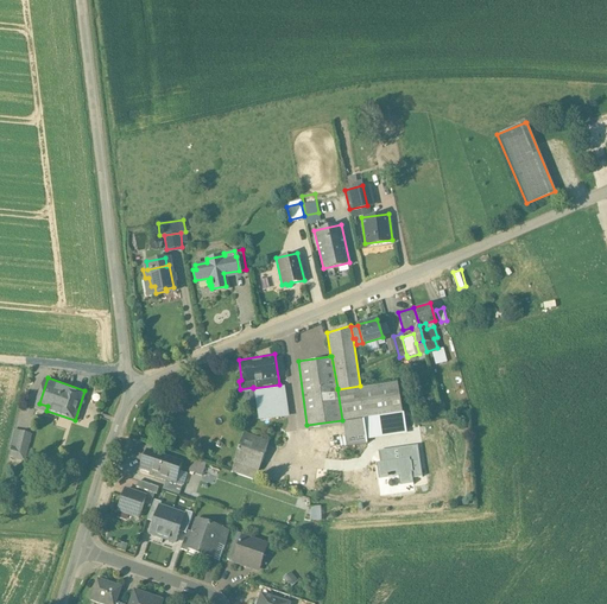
[(360,386),(337,389),(342,420),(402,412),(402,411),(396,381),(360,387),(360,386)]
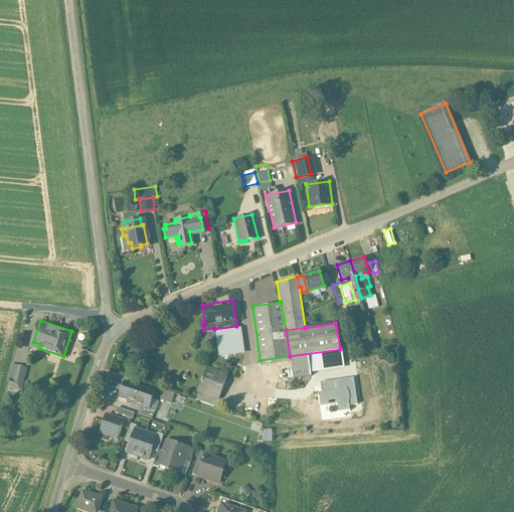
[(240,326),(236,326),(214,329),(218,355),(244,351),(240,326)]
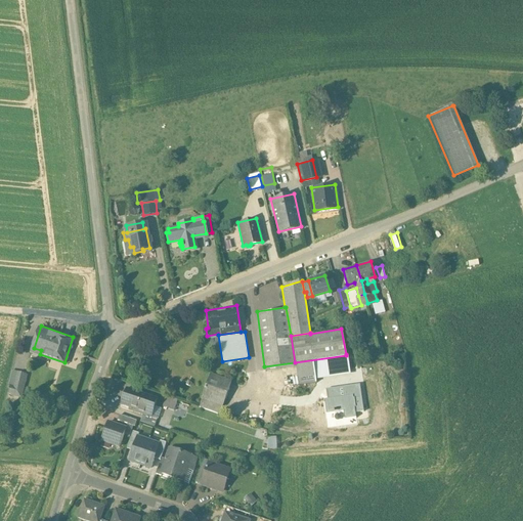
[(346,355),(295,362),(298,383),(349,376),(346,354),(346,355)]
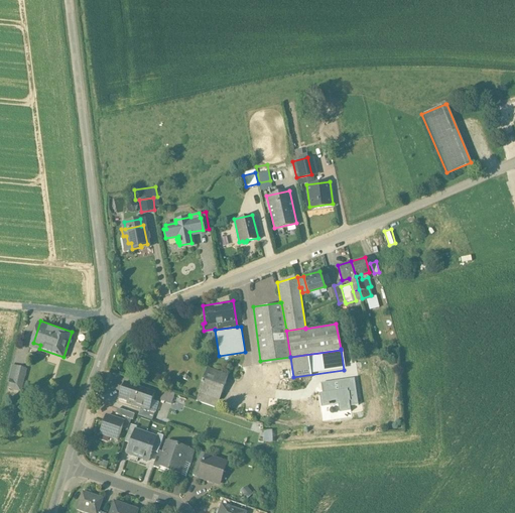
[(26,368),(17,366),(13,378),(23,381),(26,368)]
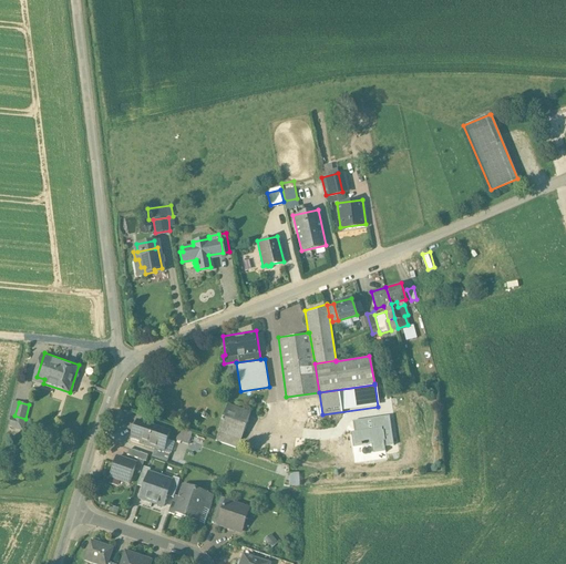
[(249,411),(227,403),(217,430),(239,438),(240,438),(249,411)]
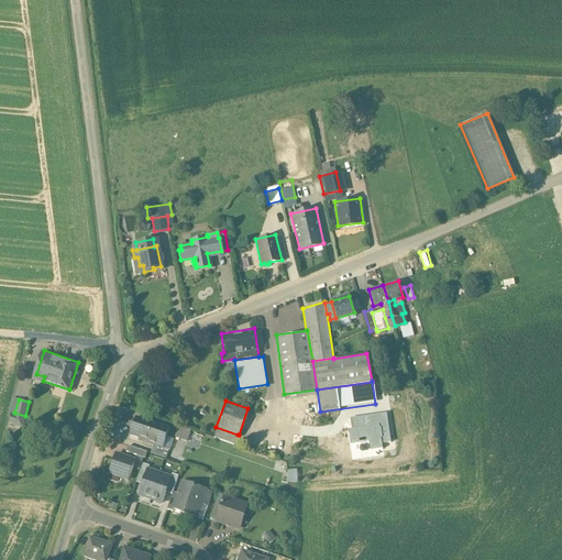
[(386,410),(349,416),(351,427),(348,428),(350,443),(367,440),(370,449),(382,447),(381,442),(390,440),(386,410)]
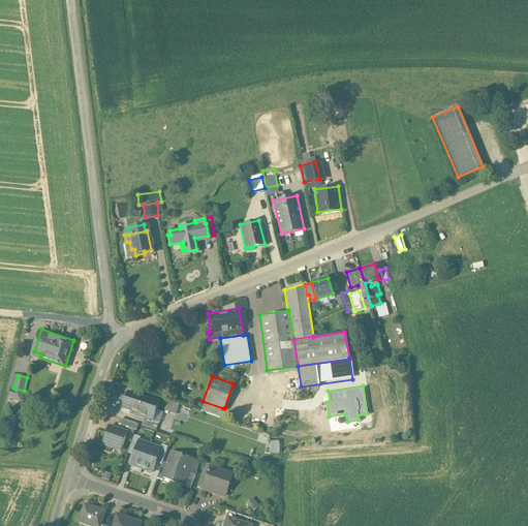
[(13,388),(11,387),(9,396),(21,400),(24,391),(13,388)]
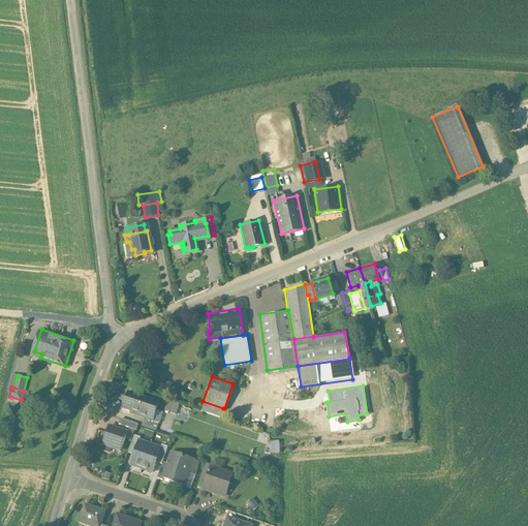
[(157,401),(127,391),(121,407),(129,409),(129,412),(143,416),(151,420),(157,401)]
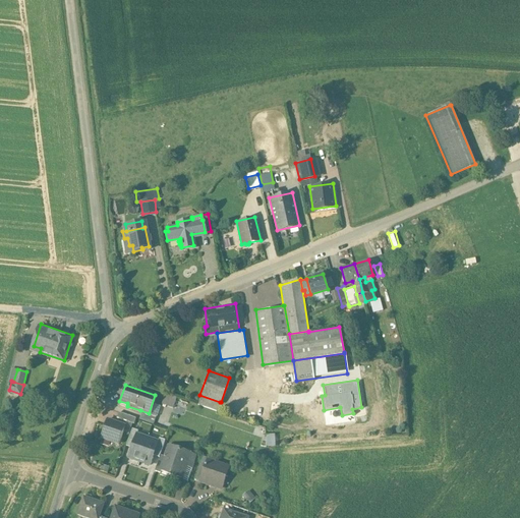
[(175,396),(165,392),(161,402),(172,406),(175,396)]
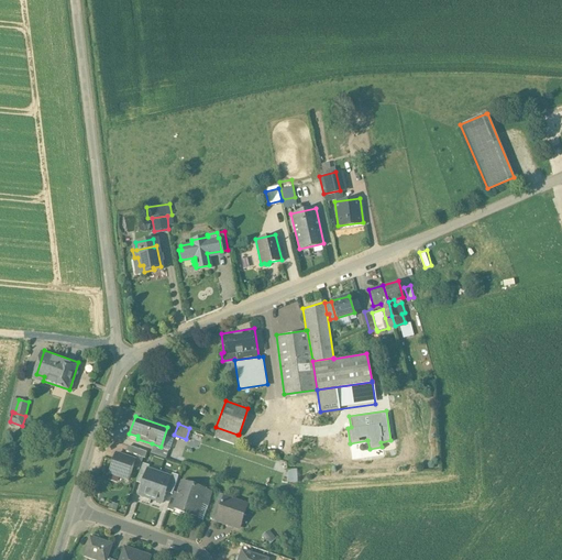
[(238,435),(216,427),(213,435),(235,442),(238,435)]
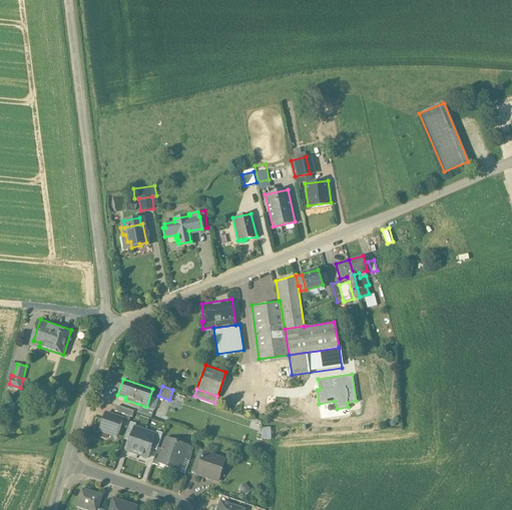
[(133,410),(116,404),(114,410),(131,416),(133,410)]
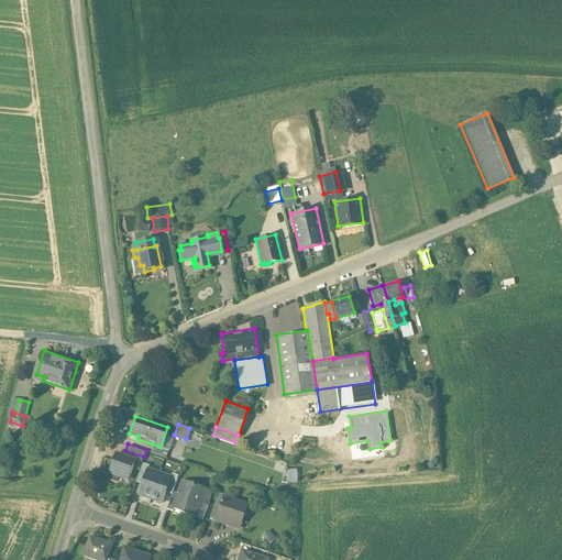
[(161,447),(152,443),(150,451),(165,457),(167,449),(161,447)]
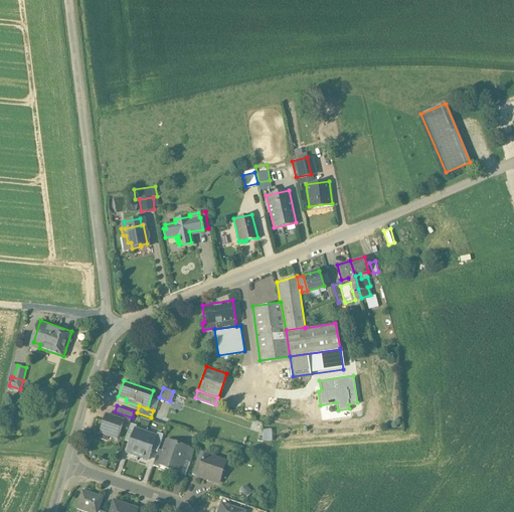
[(123,419),(106,413),(100,432),(117,438),(123,419)]
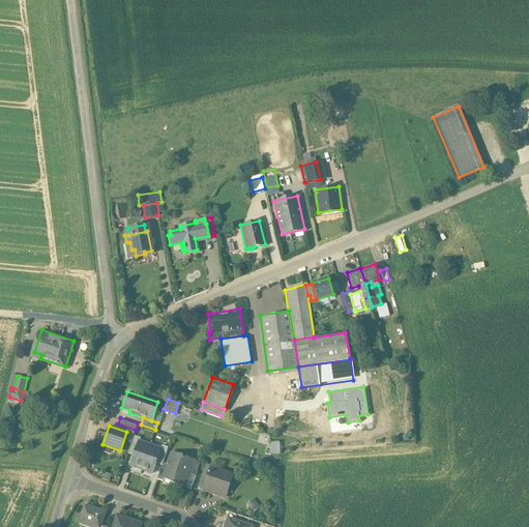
[(127,452),(134,454),(139,439),(140,437),(134,435),(127,452)]
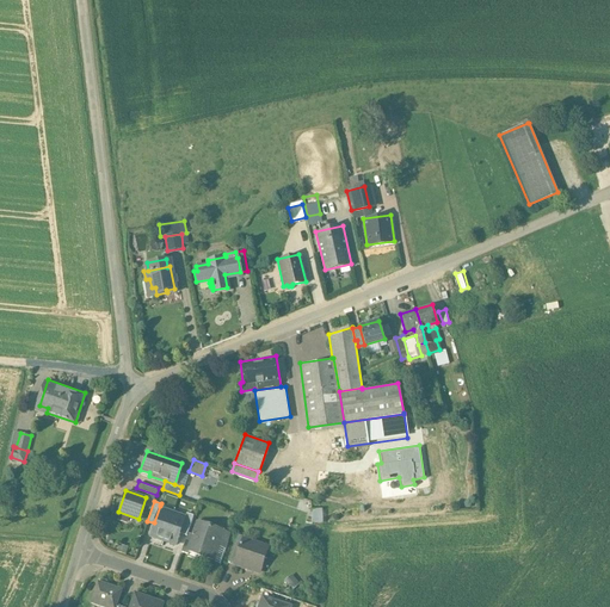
[(162,539),(172,511),(160,506),(154,522),(151,536),(162,539)]
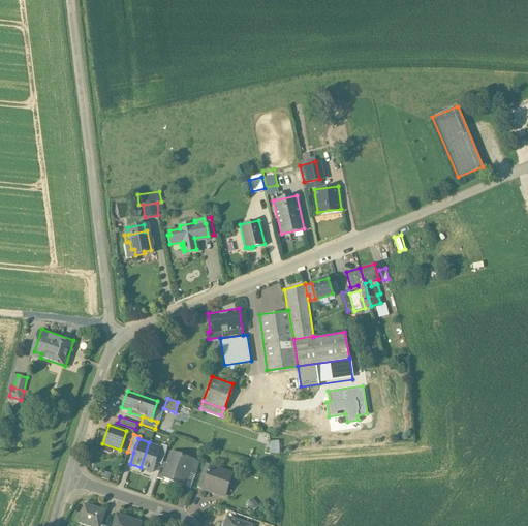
[(280,438),(270,438),(270,450),(280,450),(280,438)]
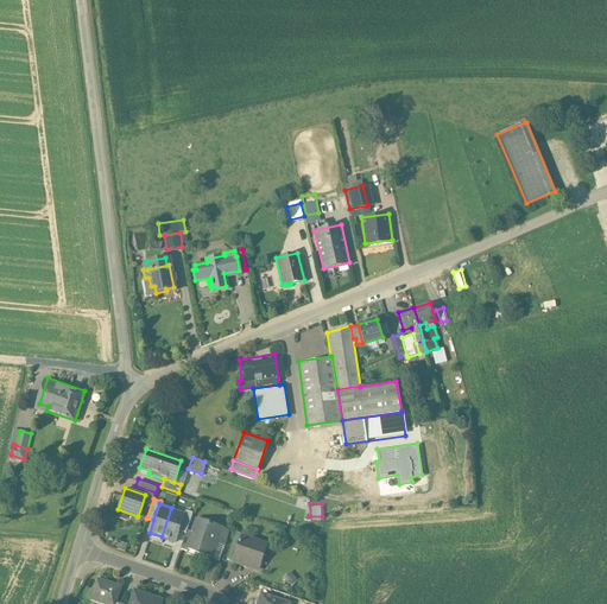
[(171,508),(162,536),(175,541),(178,529),(184,512),(183,512),(171,508)]
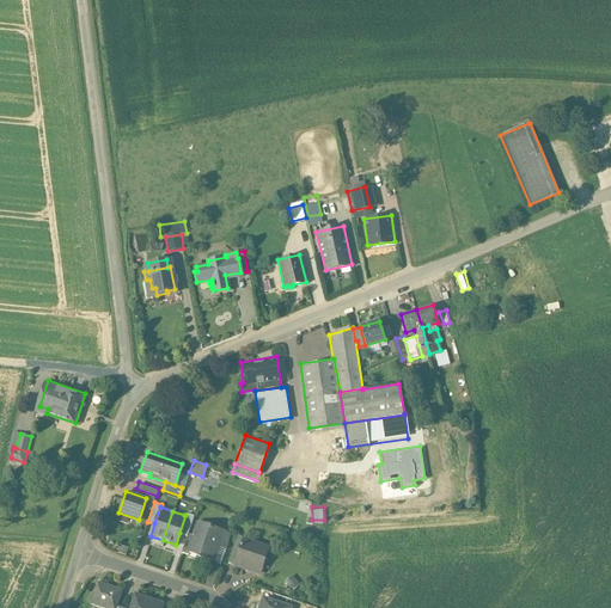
[(185,515),(179,533),(187,535),(187,532),(193,515),(185,513),(184,515),(185,515)]
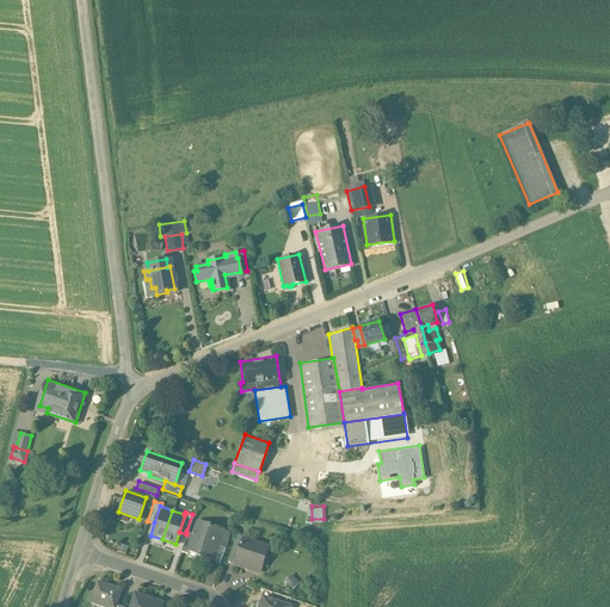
[(220,530),(197,521),(193,533),(189,547),(213,556),(216,543),(221,530),(220,530)]
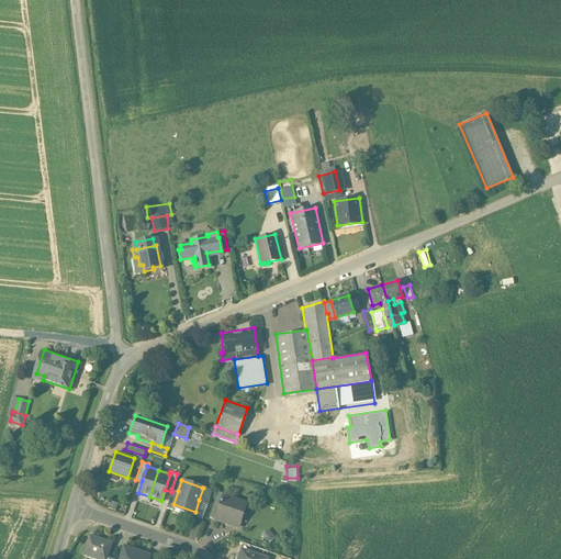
[(211,489),(203,487),(202,488),(203,488),(199,500),(206,503),(211,489)]
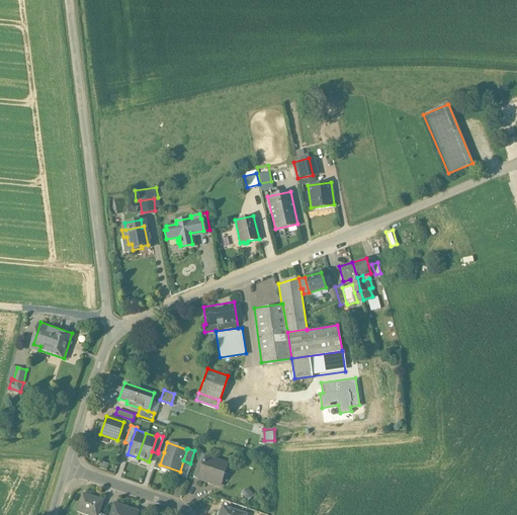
[(158,453),(153,466),(159,468),(160,464),(164,452),(158,450),(158,453)]
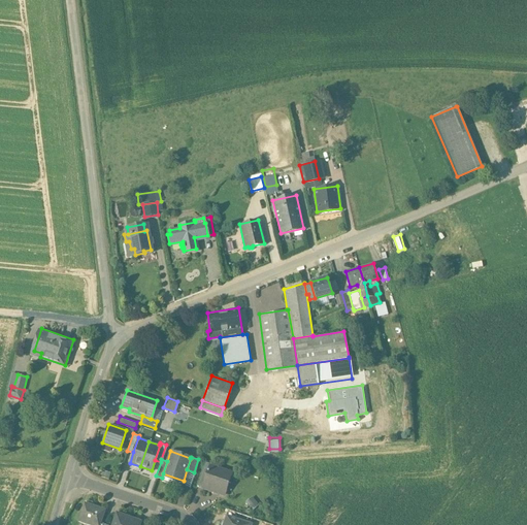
[(211,463),(204,460),(197,484),(203,486),(210,465),(211,463)]
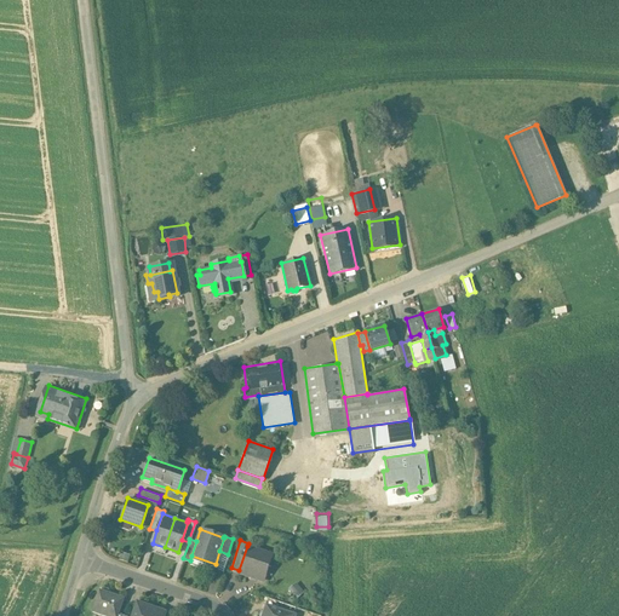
[(247,546),(239,570),(263,579),(271,554),(247,546)]
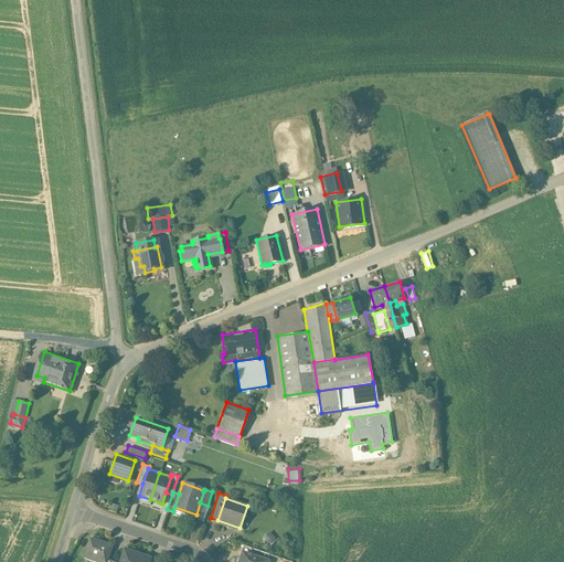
[(112,545),(89,538),(83,558),(97,561),(106,561),(107,559),(112,545)]
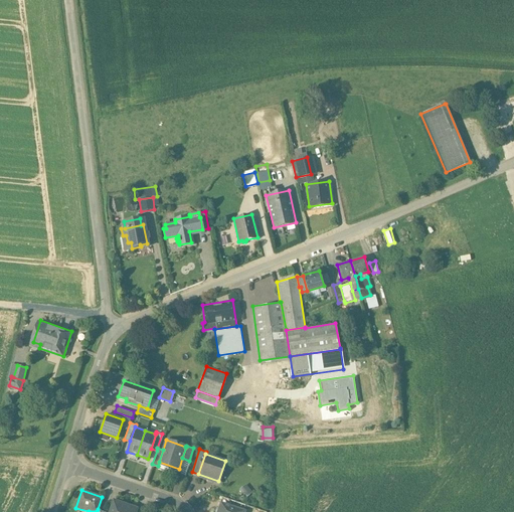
[(134,511),(136,508),(114,500),(109,511),(134,511)]
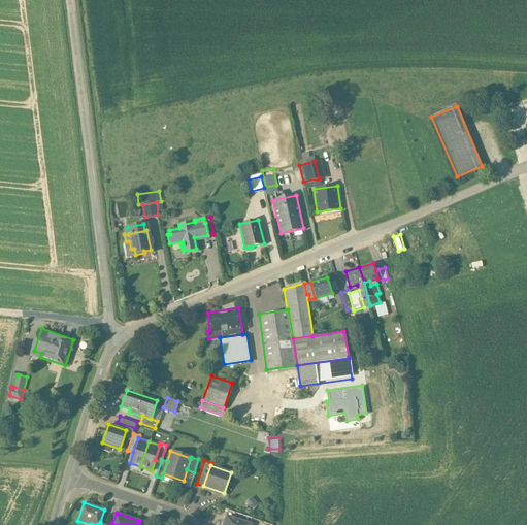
[(249,524),(250,524),(227,516),(223,524),(249,524)]
